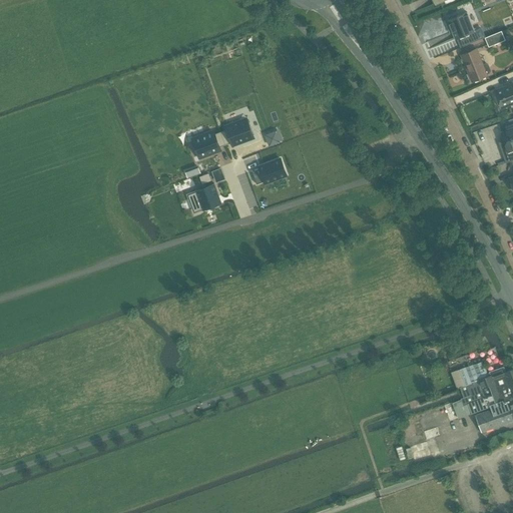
[(455,40),(475,31),(467,12),(445,21),(450,33),(452,32),(455,40)]
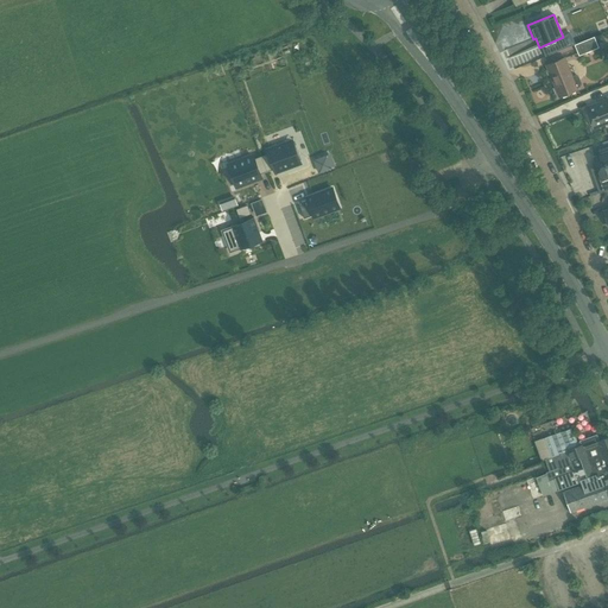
[(578,56),(599,48),(595,37),(575,45),(578,56)]
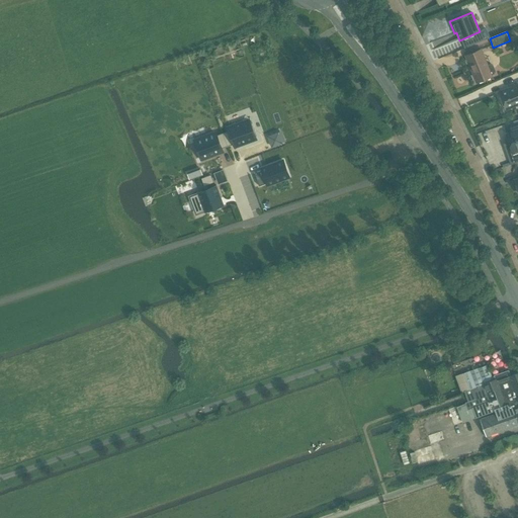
[(481,50),(465,56),(477,83),(492,76),(492,75),(494,74),(495,71),(493,66),(491,65),(488,66),(481,50)]
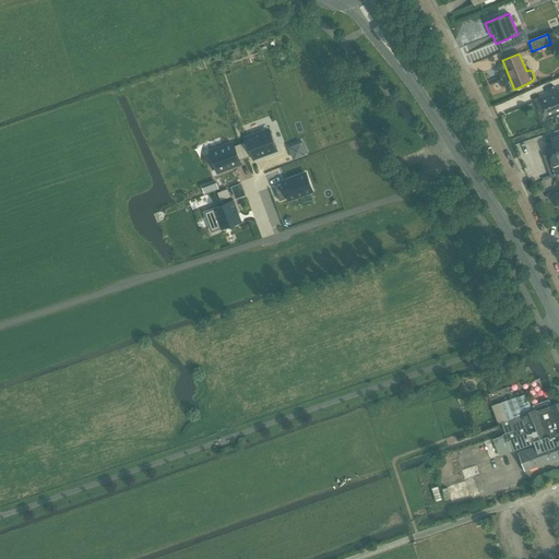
[(545,118),(556,114),(558,111),(558,91),(537,99),(545,118)]
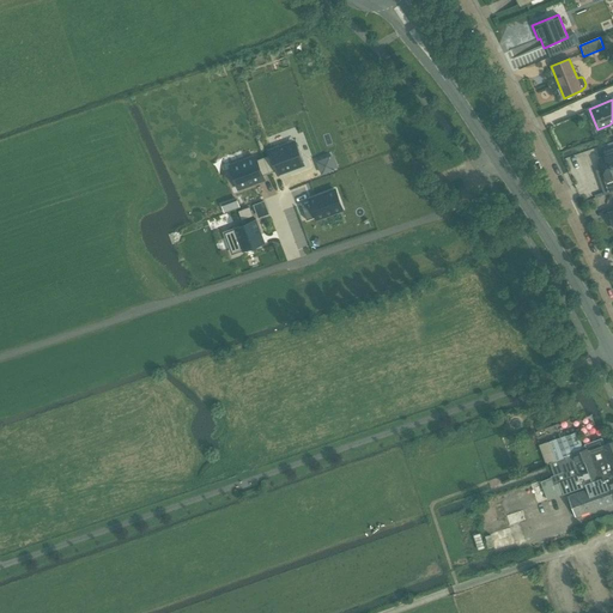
[(272,155),(263,157),(269,174),(277,170),(279,174),(302,165),(301,162),(303,161),(297,145),(295,146),(293,143),(271,151),(272,155)]
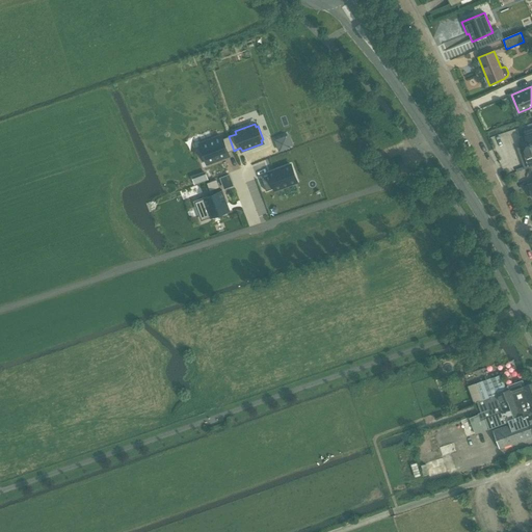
[(523,147),(517,148),(521,159),(524,169),(531,166),(531,133),(520,137),(523,147)]
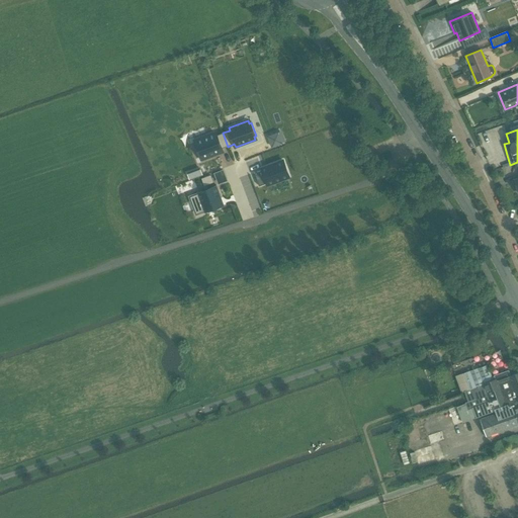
[(196,143),(194,144),(199,157),(201,156),(202,159),(222,152),(221,149),(228,147),(223,133),(216,136),(214,133),(195,140),(196,143)]
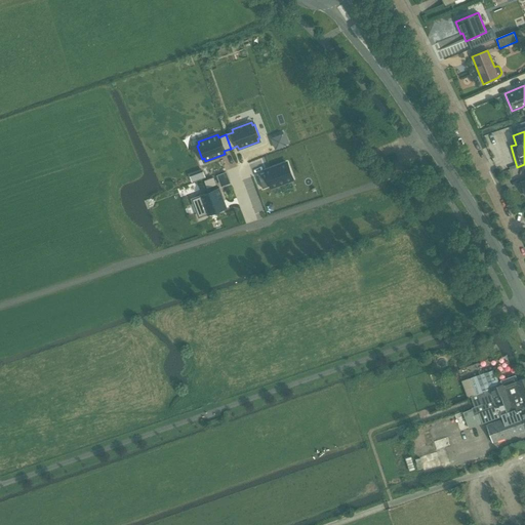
[(282,134),(272,138),(276,149),(286,145),(282,134)]
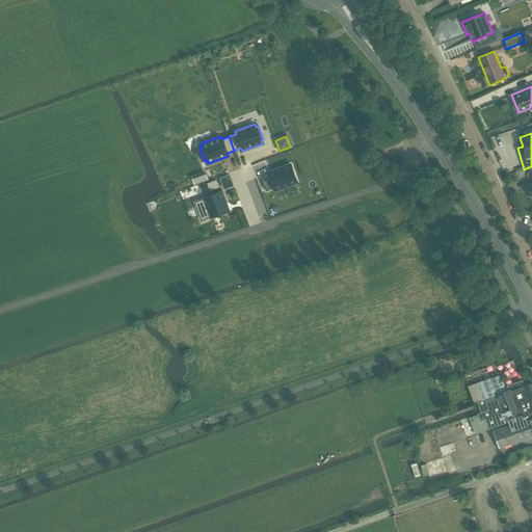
[(269,175),(261,178),(266,191),(273,188),(274,190),(297,182),(290,164),(268,173),(269,175)]
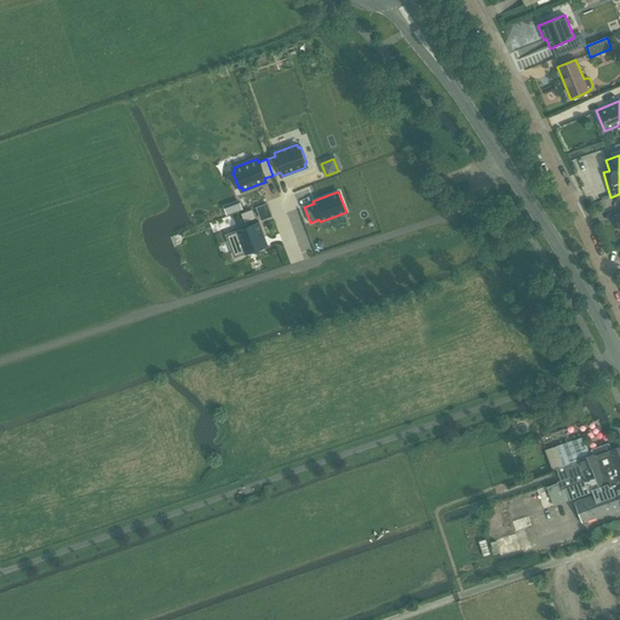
[(240,202),(224,208),(227,216),(242,210),(240,202)]
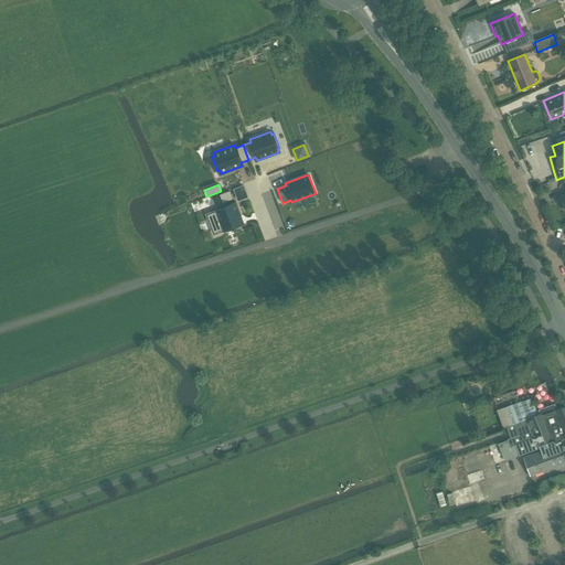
[(230,191),(221,194),(223,202),(232,199),(230,191)]
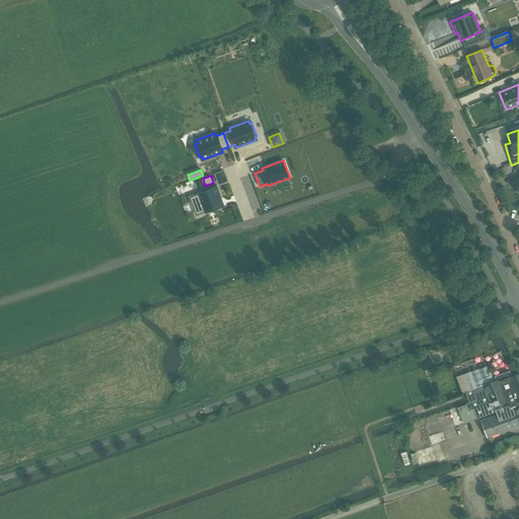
[(199,195),(191,198),(197,214),(205,211),(205,213),(221,207),(224,206),(222,199),(217,186),(198,193),(199,195)]
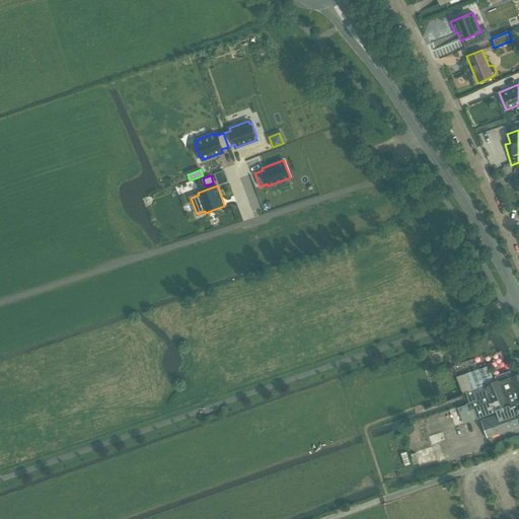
[(487,366),(464,373),(470,389),(465,391),(468,402),(476,399),(475,397),(496,390),(503,409),(502,409),(502,410),(512,405),(512,406),(514,408),(518,420),(518,373),(511,377),(509,372),(496,376),(492,378),(491,377),(492,377),(489,368),(488,369),(487,366)]
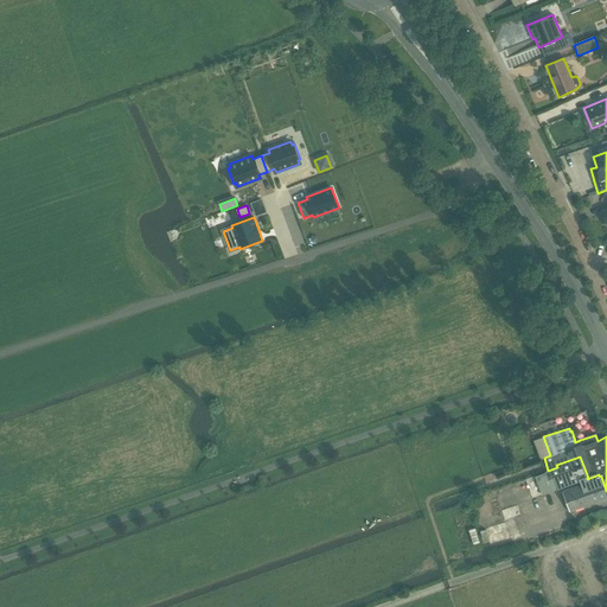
[(544,472),(535,475),(542,494),(587,478),(588,478),(580,457),(556,465),(557,467),(548,471),(544,472)]
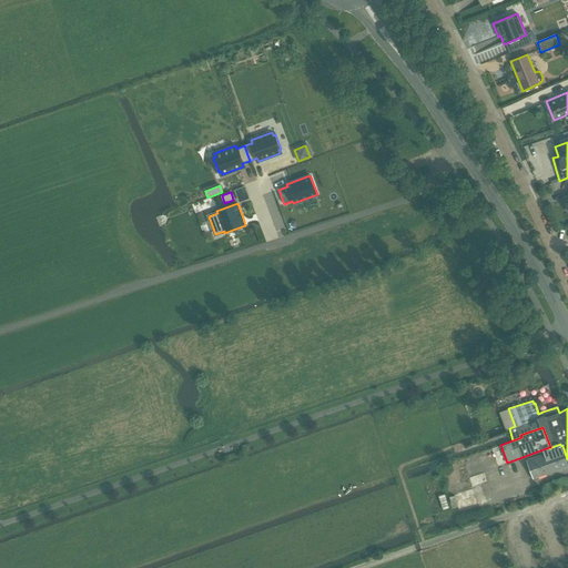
[(561,447),(527,459),(534,478),(567,465),(567,459),(563,446),(560,445),(561,447)]
